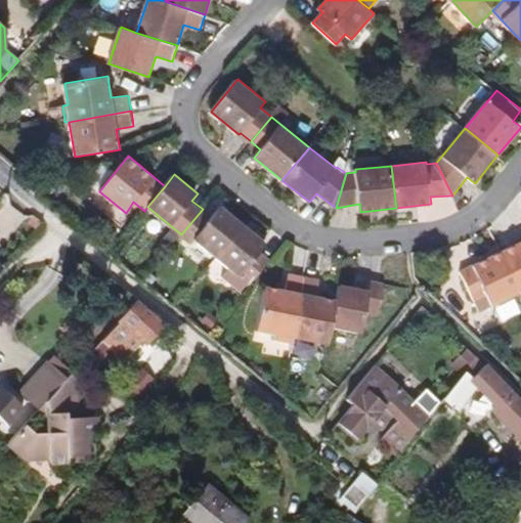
[(245,225),(222,206),(212,217),(203,209),(181,234),(192,244),(196,240),(217,258),(245,225)]
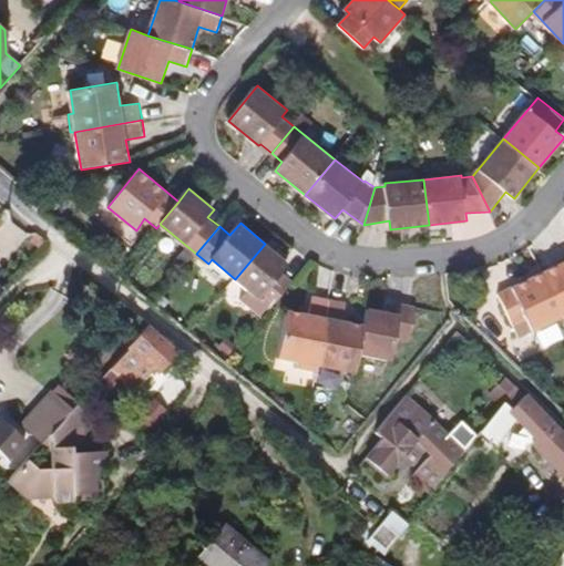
[(272,308),(294,280),(283,271),(289,264),(265,244),(235,279),(248,289),(242,298),(264,315),(269,307),(272,308)]
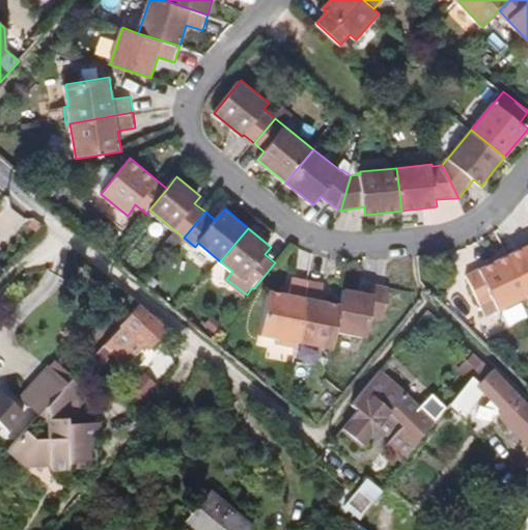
[(527,246),(510,254),(527,288),(527,246)]
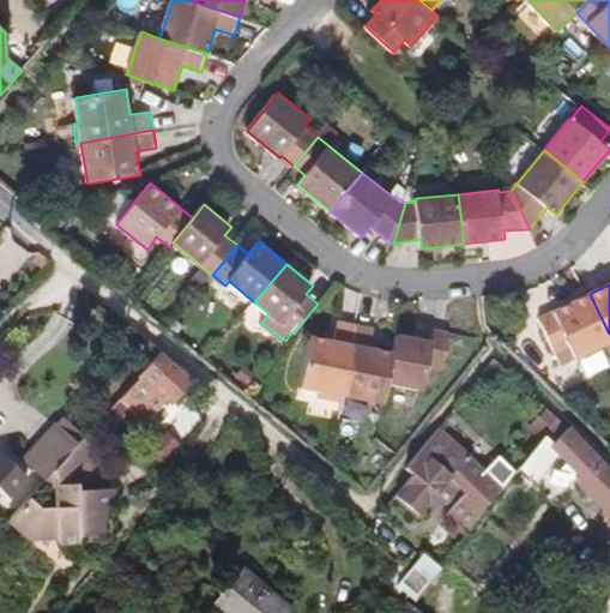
[(609,334),(590,294),(541,318),(562,365),(609,342),(609,334)]
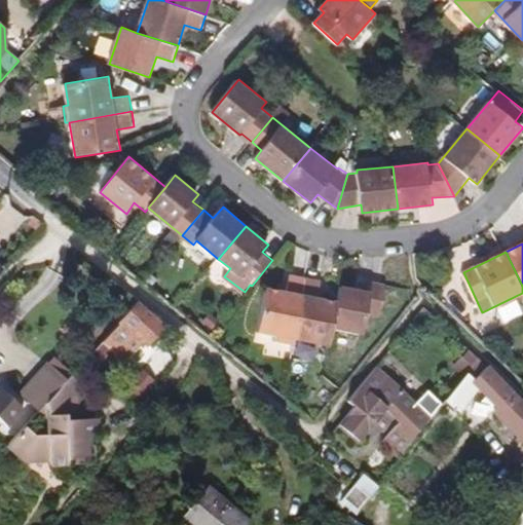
[(296,338),(307,278),(292,274),(289,291),(269,287),(259,331),(279,335),(278,340),(295,343),(296,338)]
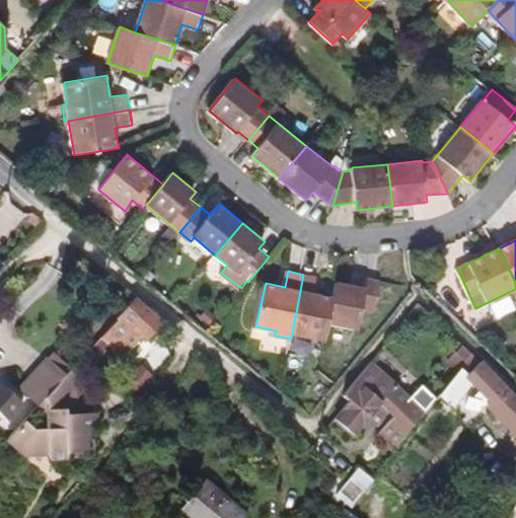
[(329,323),(335,297),(315,293),(318,277),(303,274),(303,275),(292,334),(326,341),(329,323)]
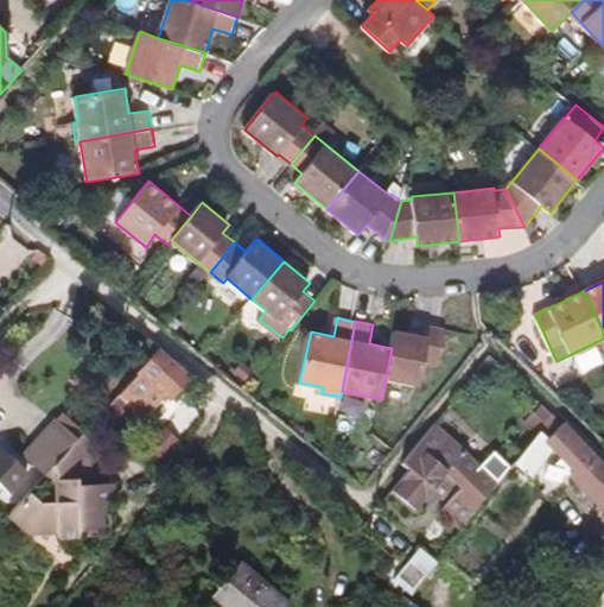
[(420,386),(425,362),(440,366),(447,328),(430,324),(427,336),(395,330),(392,348),(386,379),(420,386)]
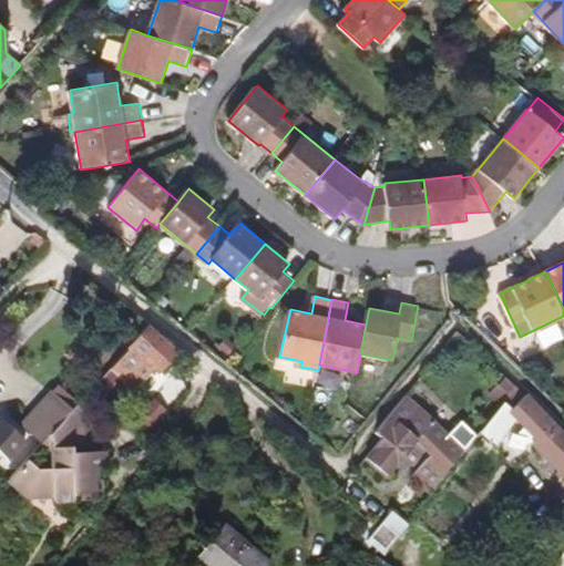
[(163,371),(181,350),(150,325),(141,335),(112,367),(124,377),(139,390),(157,367),(163,371)]
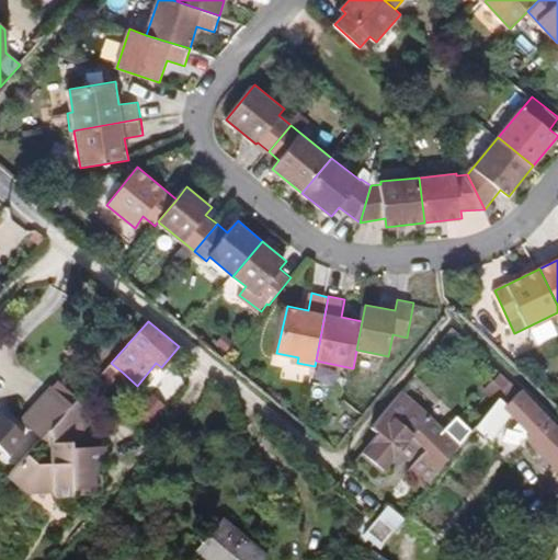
[(105,391),(123,373),(111,363),(94,381),(105,391)]
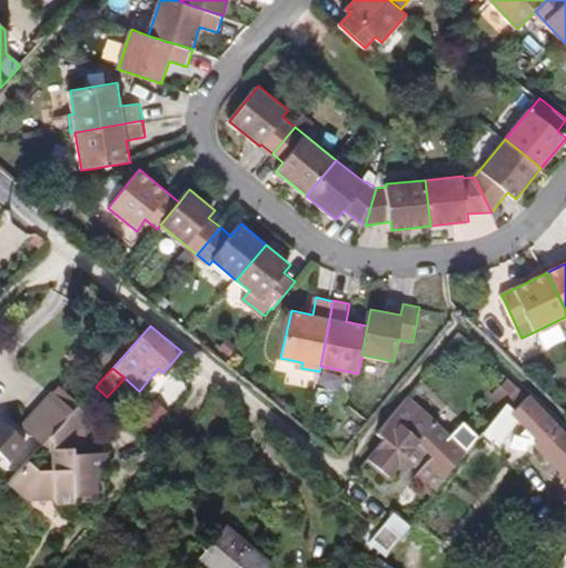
[(79,405),(60,387),(56,391),(75,409),(79,405)]
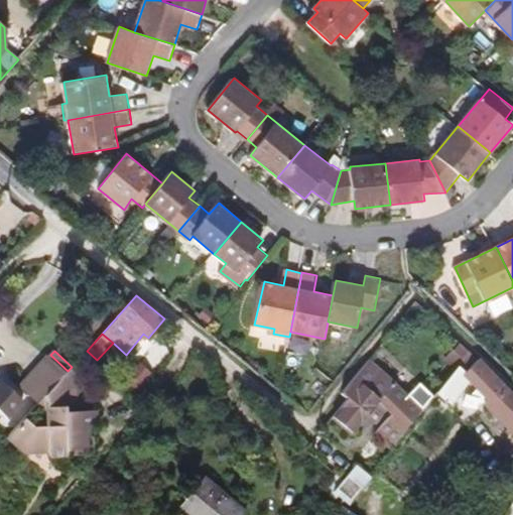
[(362,430),(389,397),(404,409),(386,431),(399,441),(431,400),(384,362),(387,358),(378,351),(344,393),(352,400),(340,412),(362,430)]
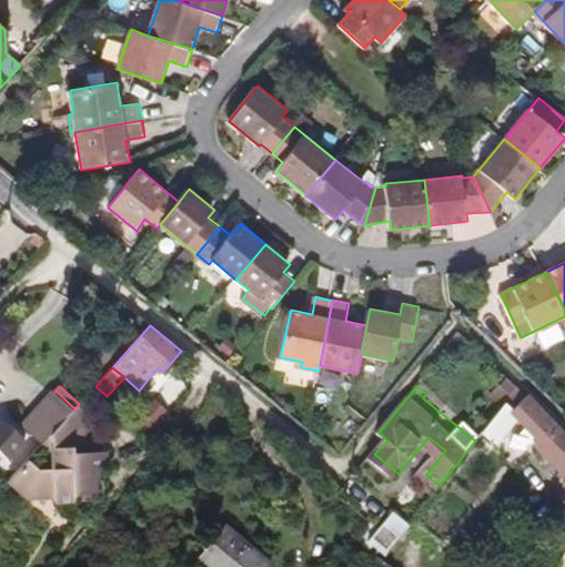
[(49,437),(74,408),(56,391),(36,414),(40,418),(31,427),(46,441),(49,437)]
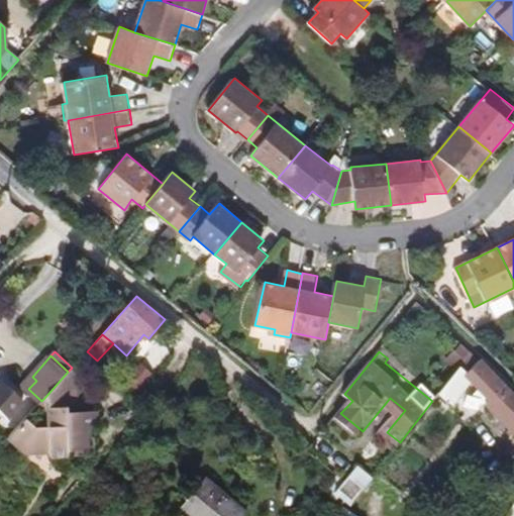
[(451,404),(472,380),(485,392),(491,398),(487,402),(513,430),(513,393),(506,385),(481,359),(476,368),(467,359),(439,394),(451,404)]
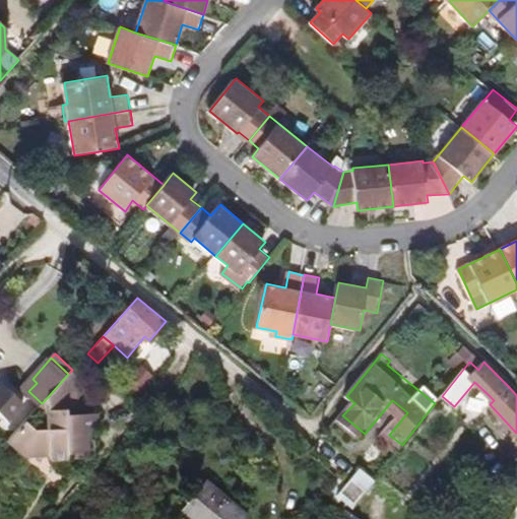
[(88,434),(100,425),(99,413),(70,415),(70,410),(81,409),(77,364),(72,370),(68,374),(45,400),(48,401),(49,427),(35,429),(25,422),(7,441),(24,456),(51,459),(51,455),(84,458),(88,434)]
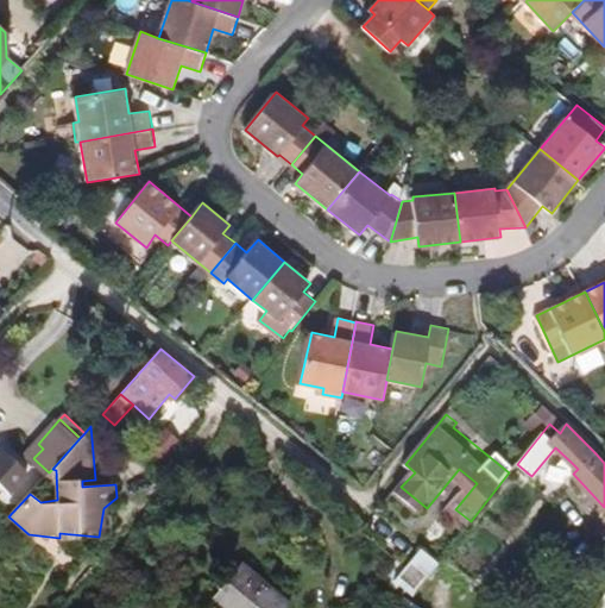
[(33,458),(43,449),(38,444),(29,455),(33,458)]
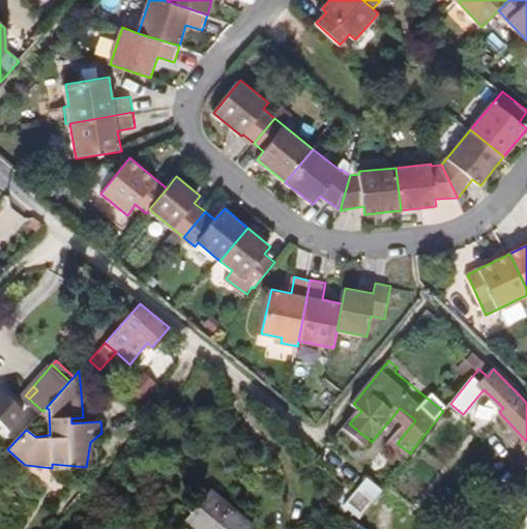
[(0,418),(10,429),(27,411),(2,388),(0,390),(0,418)]
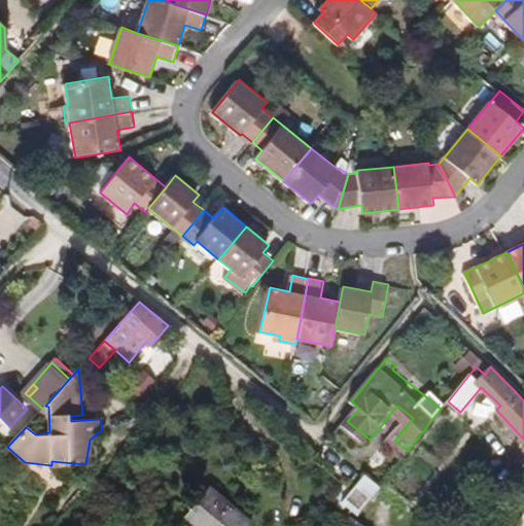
[(500,406),(494,399),(490,405),(496,410),(500,406)]
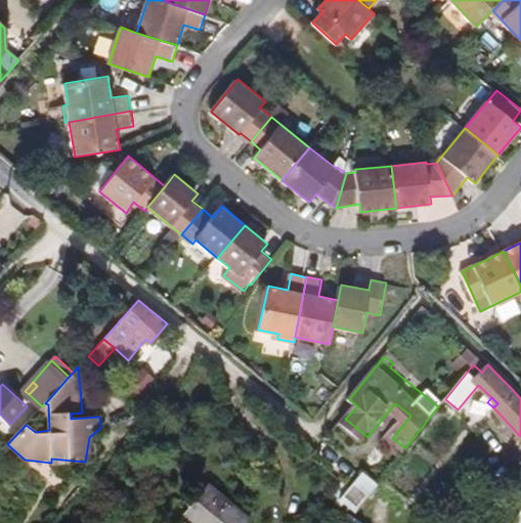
[(204,522),(241,522),(251,513),(212,480),(187,508),(204,522)]
